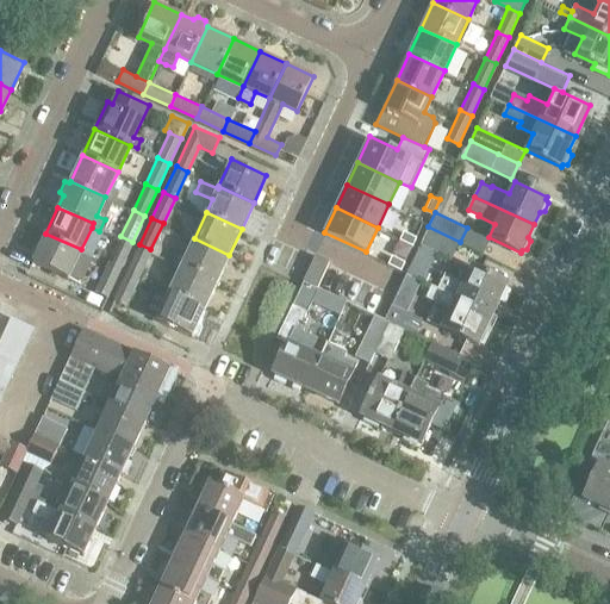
[(453,256),(460,242),(428,226),(421,242),(453,256)]
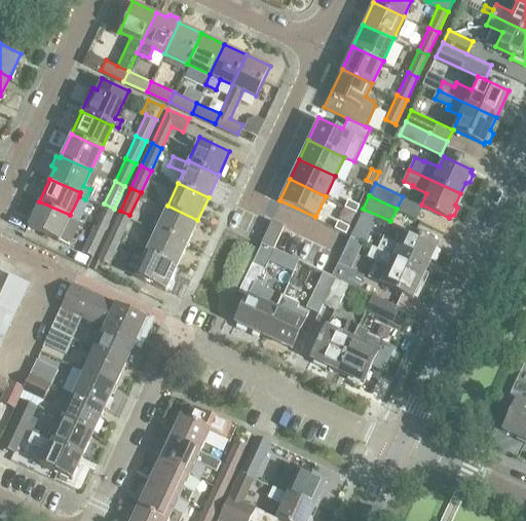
[(348,197),(344,205),(355,211),(359,202),(348,197)]
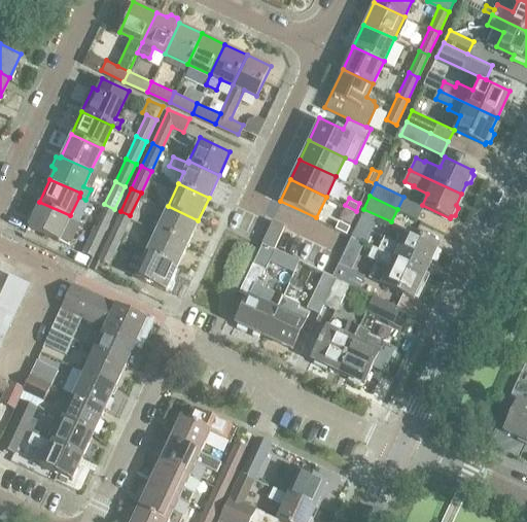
[(70,215),(39,202),(28,224),(59,239),(70,215)]
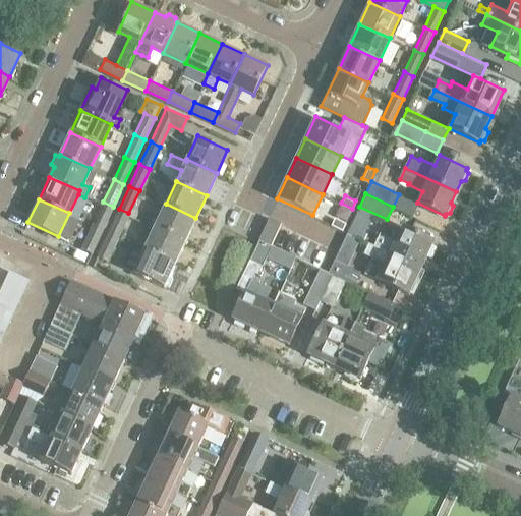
[(103,202),(93,224),(103,229),(113,207),(103,202)]
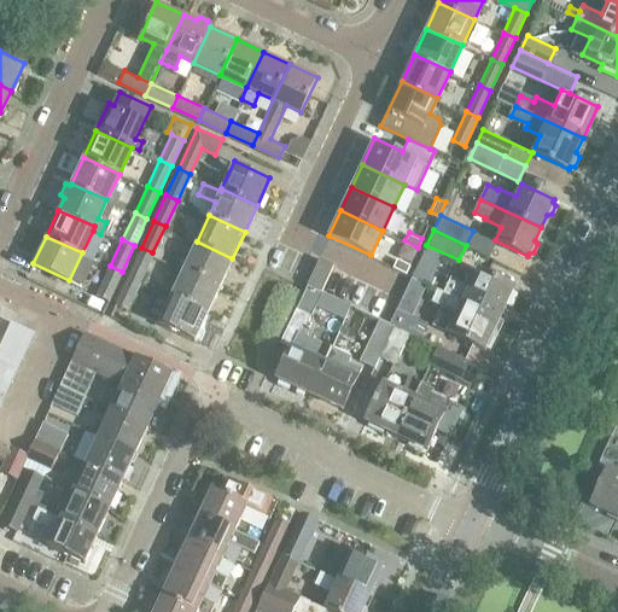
[(197,242),(184,268),(220,285),(232,258),(197,242)]
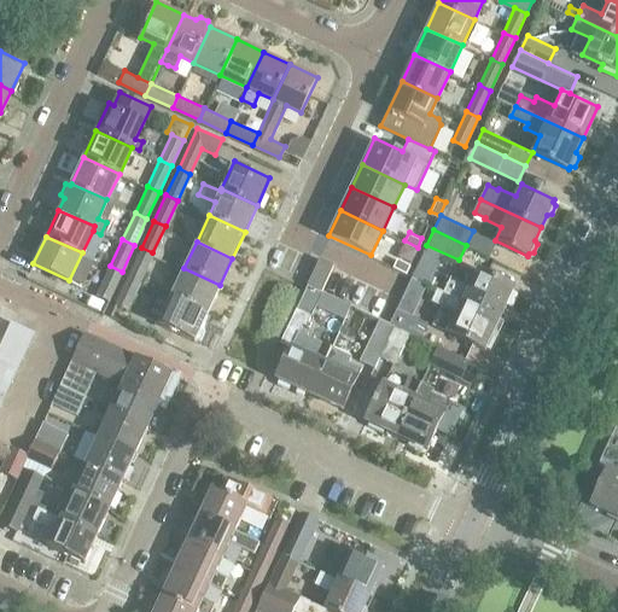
[(141,248),(128,274),(140,280),(152,252),(141,248)]
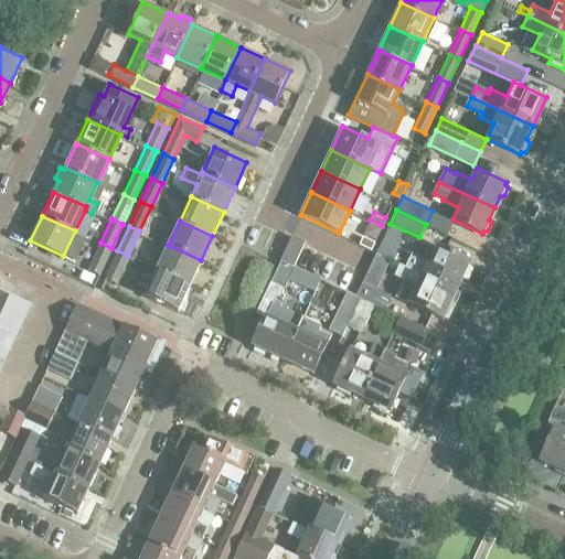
[(294,266),(305,240),(291,235),(280,259),(281,259),(280,260),(294,266)]
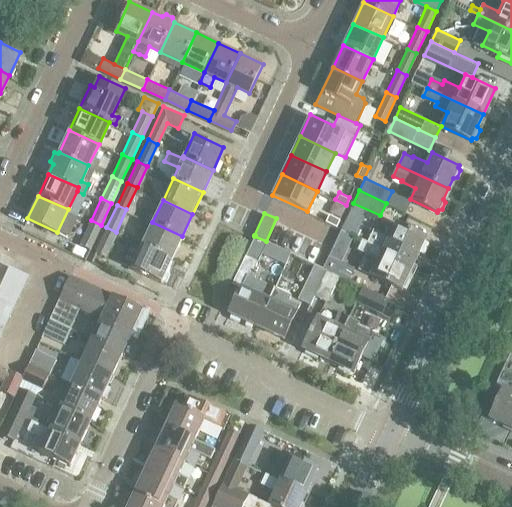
[(329,213),(325,220),(336,225),(340,218),(329,213)]
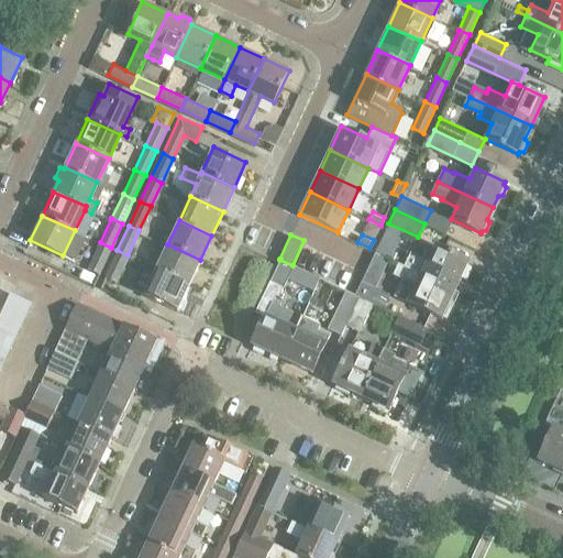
[(111,248),(100,242),(88,267),(99,272),(111,248)]
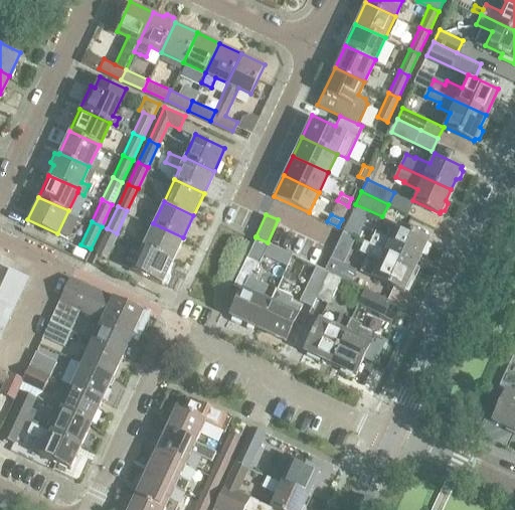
[(153,223),(143,245),(173,260),(183,237),(153,223)]
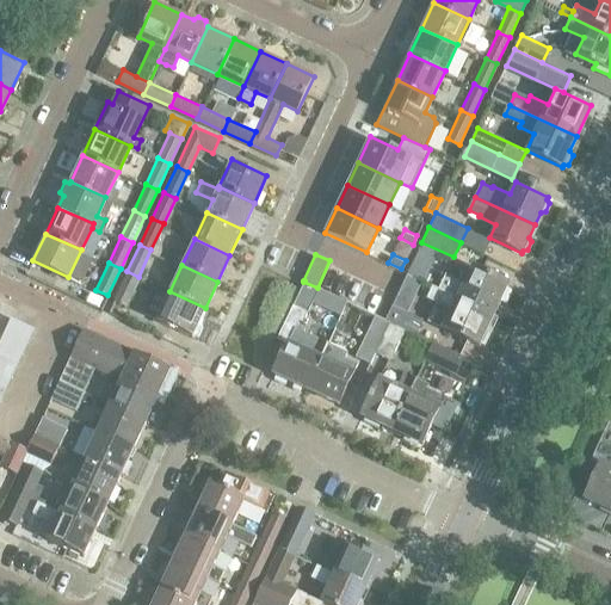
[(446,276),(440,289),(493,314),(508,283),(471,266),(463,283),(446,276)]
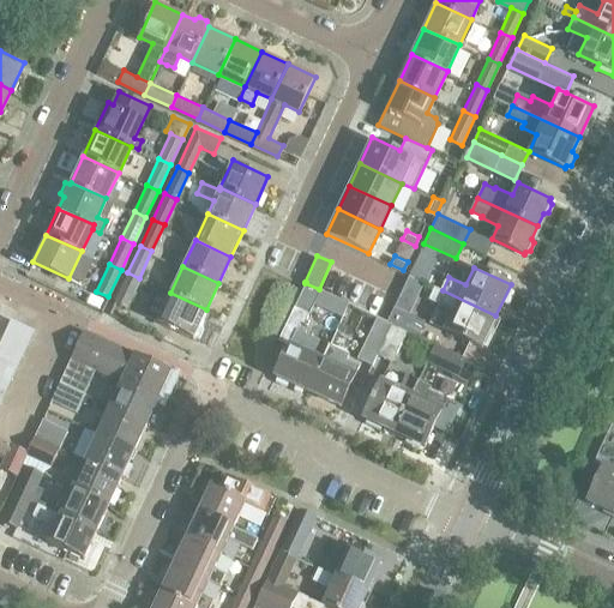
[(139,278),(127,272),(115,300),(126,305),(139,278)]
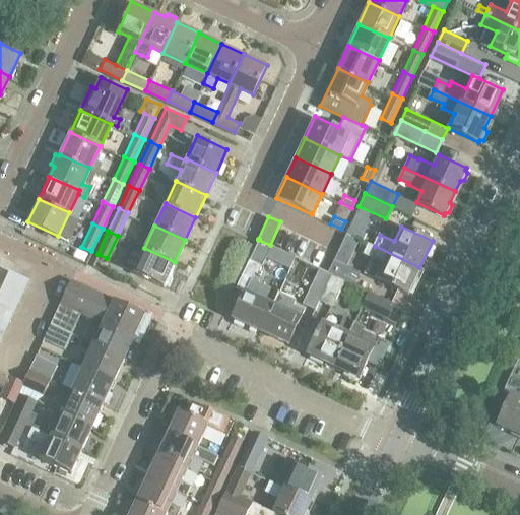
[(270,245),(258,240),(249,258),(261,264),(270,245)]
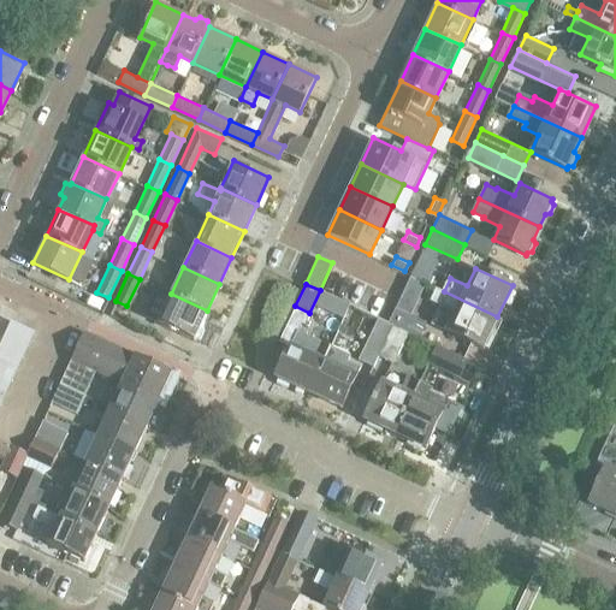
[(497,317),(444,291),(436,288),(431,298),(445,306),(436,325),(484,347),(484,344),(489,347),(495,332),(491,331),(497,317)]
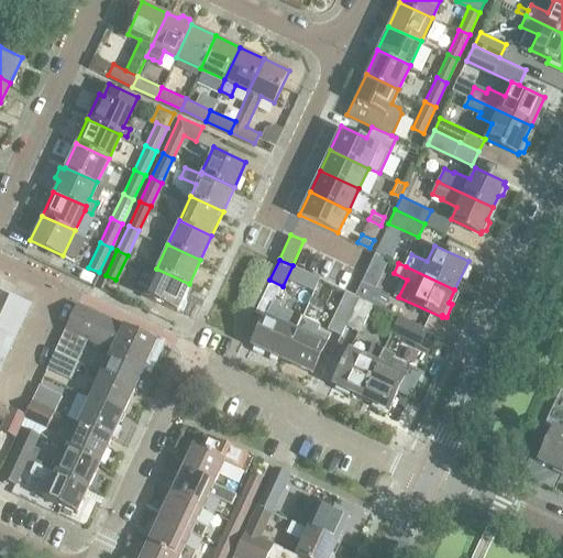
[(189,284),(156,269),(144,293),(177,308),(178,306),(184,306),(187,298),(184,294),(189,284)]
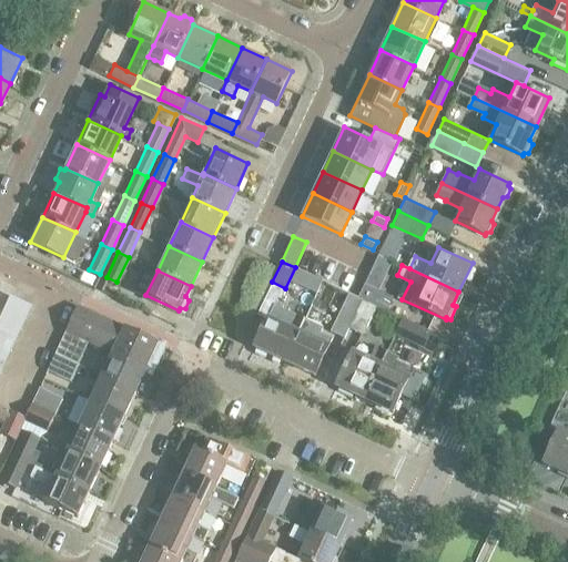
[(365,283),(358,297),(364,299),(377,306),(387,310),(394,296),(365,283)]
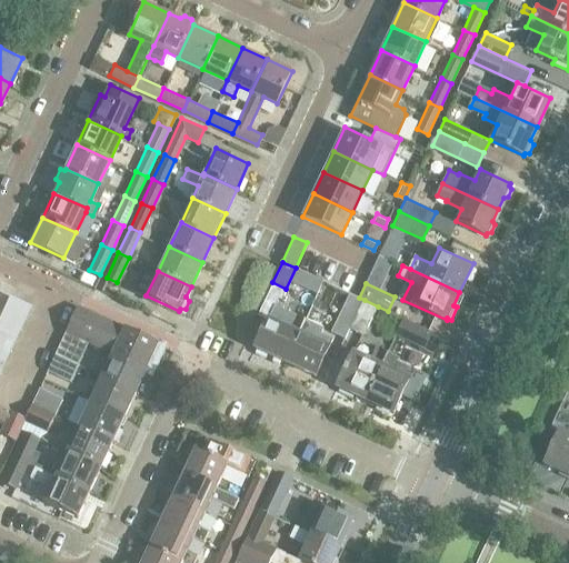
[(10,293),(5,304),(27,315),(32,304),(10,293)]
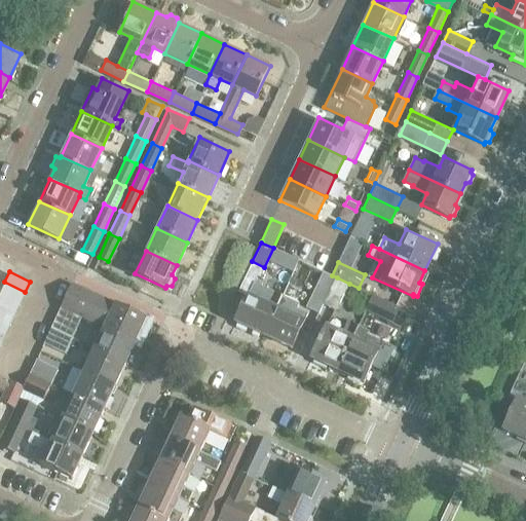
[(332,275),(324,271),(307,306),(321,312),(325,304),(337,277),(332,275)]
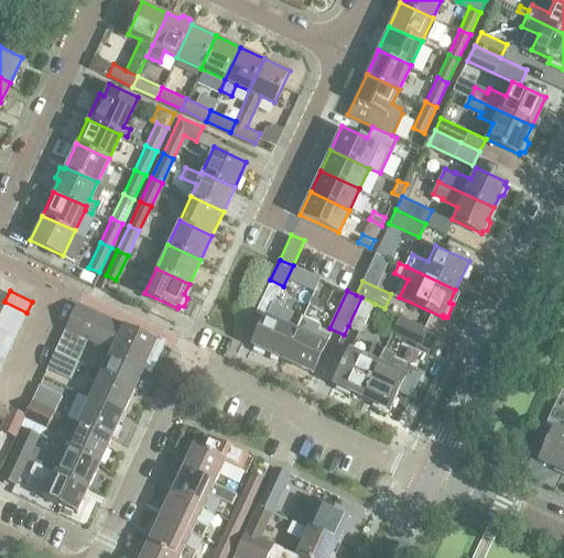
[(375,304),(361,297),(348,326),(361,331),(375,304)]
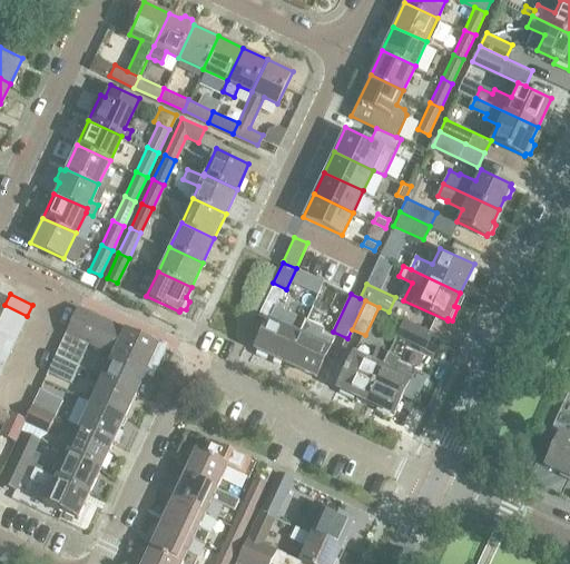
[(288,359),(307,317),(276,303),(257,345),(288,359)]
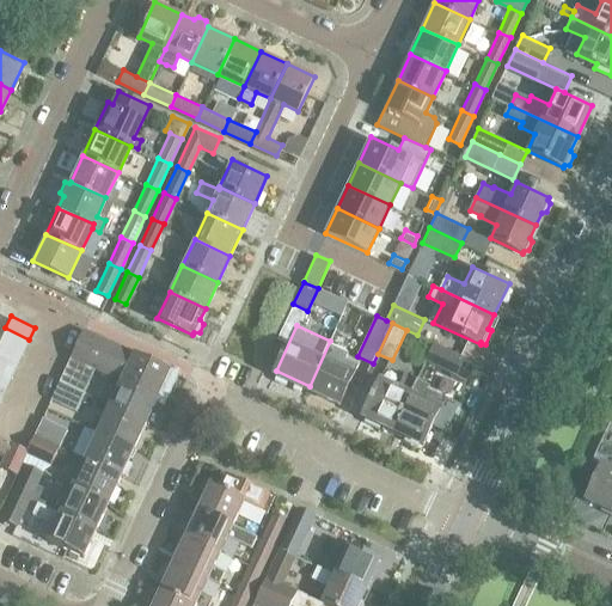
[(5,328),(0,338),(0,340),(23,352),(29,340),(5,328)]
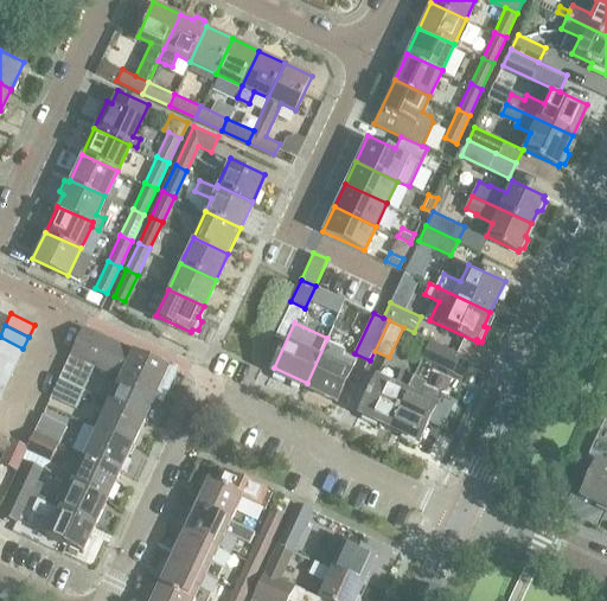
[(94,364),(120,376),(121,373),(157,390),(168,365),(133,349),(82,325),(70,352),(95,363),(94,364)]
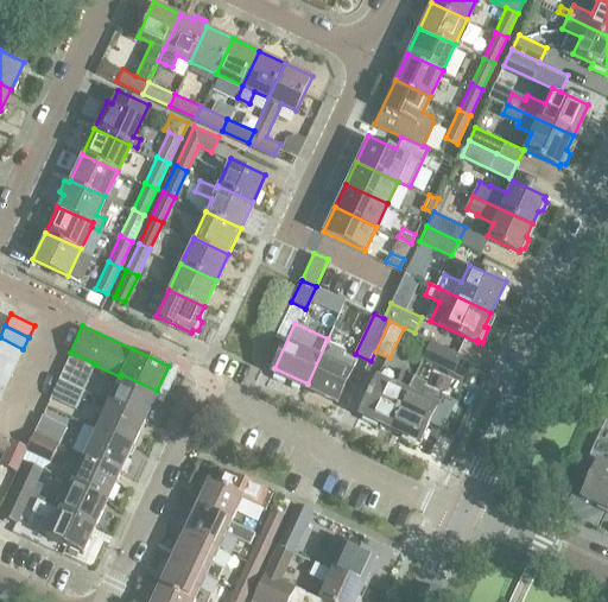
[(0,337),(0,352),(18,361),(23,349),(0,337)]
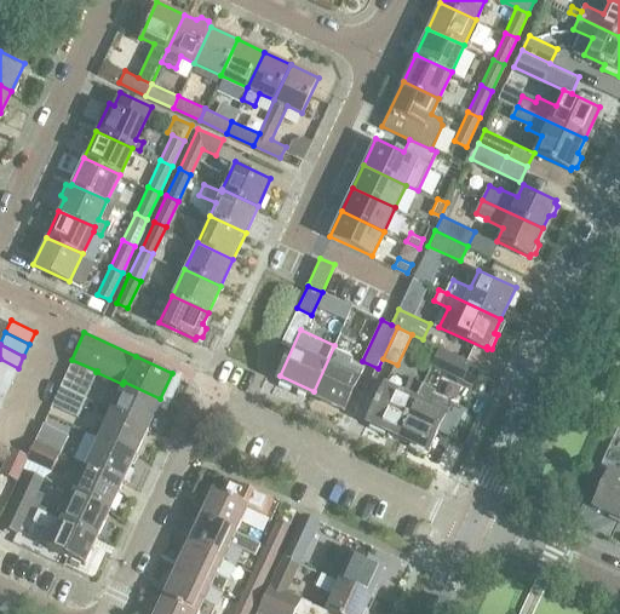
[(334,345),(314,391),(345,407),(365,366),(351,360),(354,355),(334,345)]
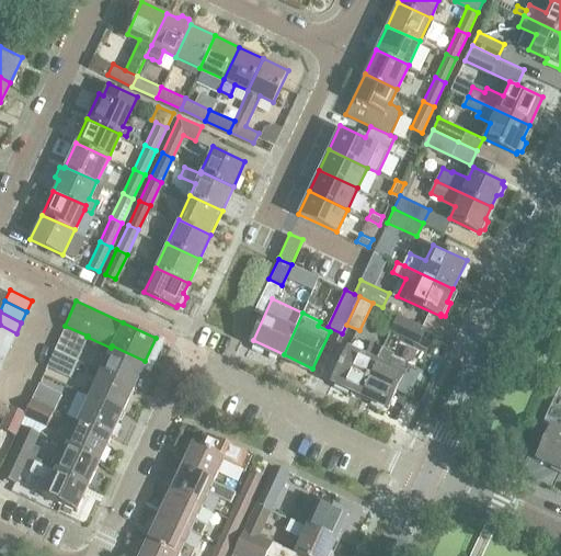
[(397,315),(390,329),(418,342),(424,328),(397,315)]
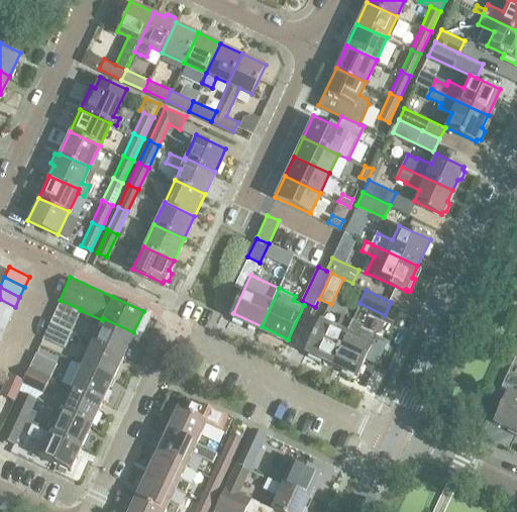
[(0,299),(0,311),(10,316),(15,307),(0,299)]
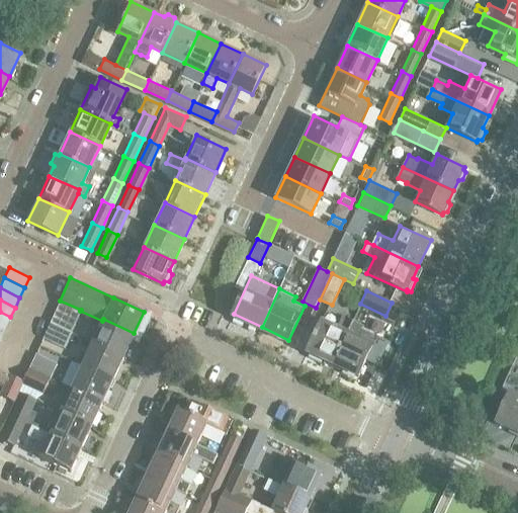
[(72,328),(80,311),(81,310),(60,301),(52,318),(72,328)]
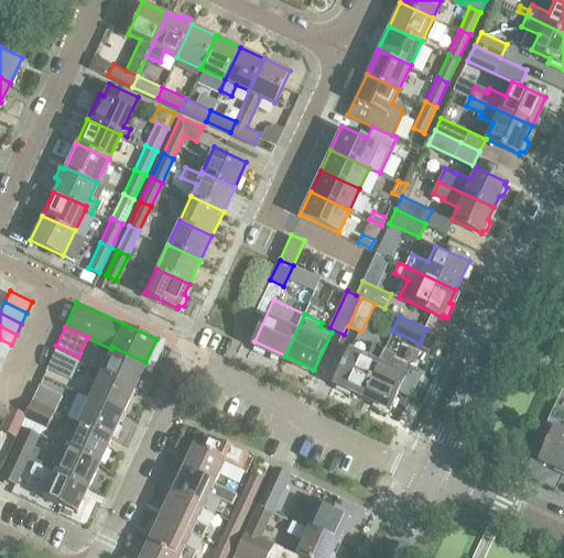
[(0,339),(0,352),(7,356),(11,345),(0,339)]
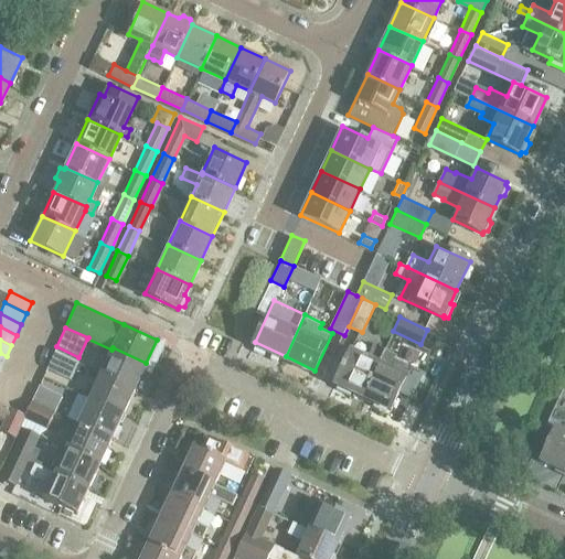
[(336,382),(364,395),(385,348),(374,344),(368,357),(351,350),(336,382)]
